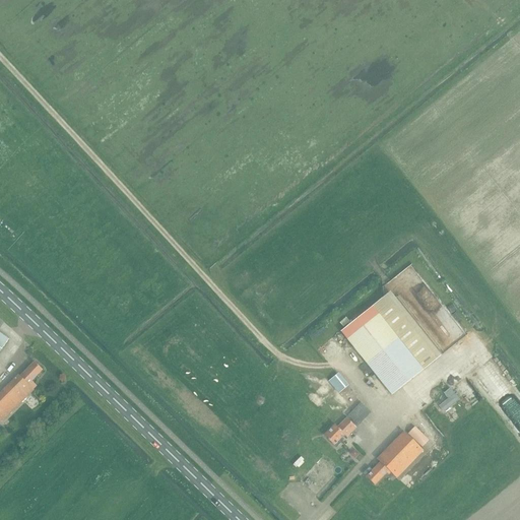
[(419,265),(402,278),(425,308),(437,299),(434,295),(439,290),(419,265)]
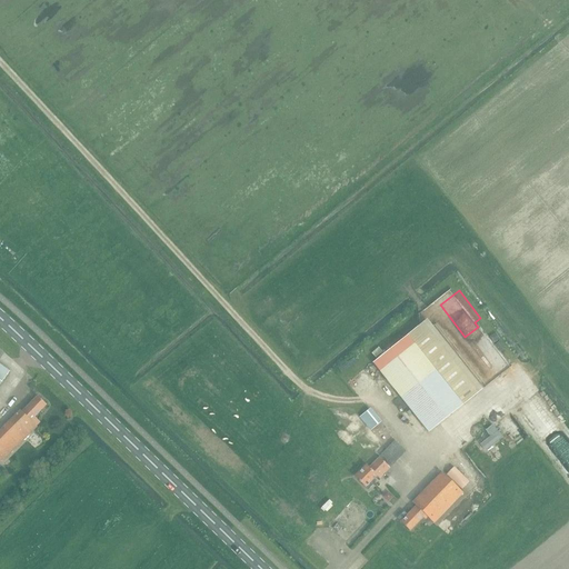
[(372,362),(428,432),(481,389),(426,319),(372,362)]
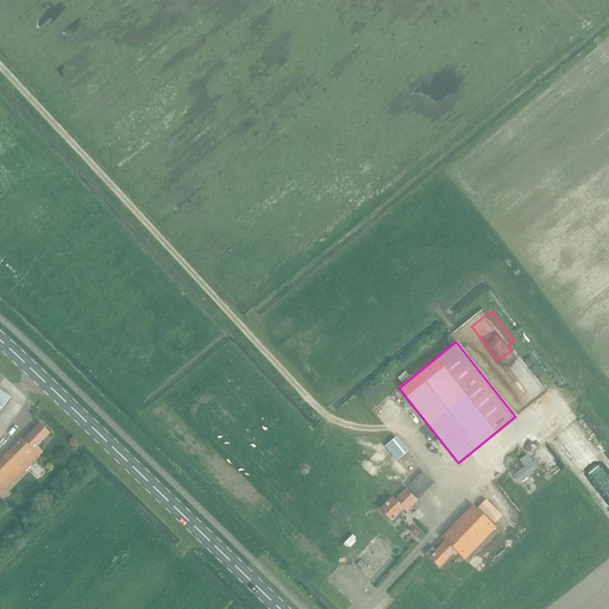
[(0,413),(11,397),(0,389),(0,413)]
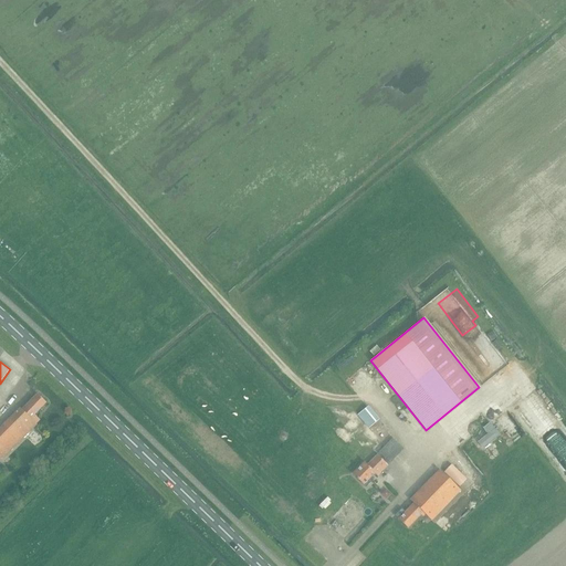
[(364,387),(375,377),(365,367),(354,377),(364,387)]
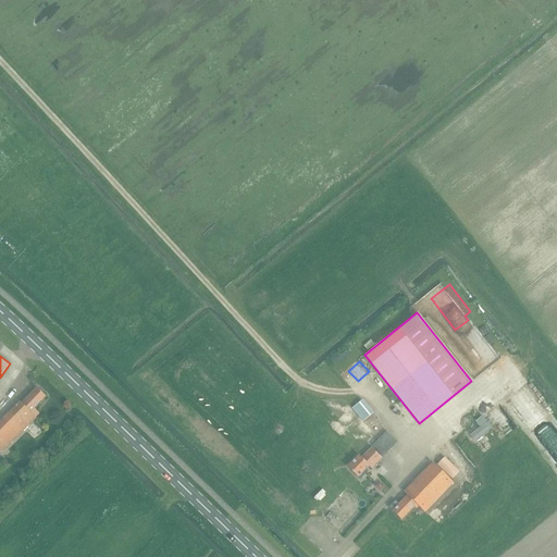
[(552,424),(556,418),(556,407),(525,379),(516,390),(552,424)]
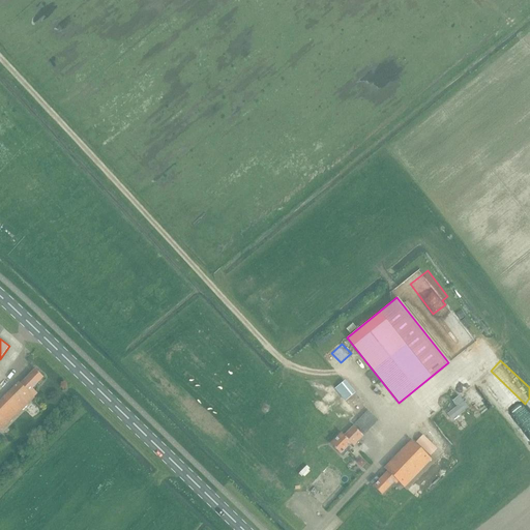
[(37,393),(32,388),(43,377),(34,367),(20,383),(18,381),(0,399),(0,431),(0,432),(37,393)]
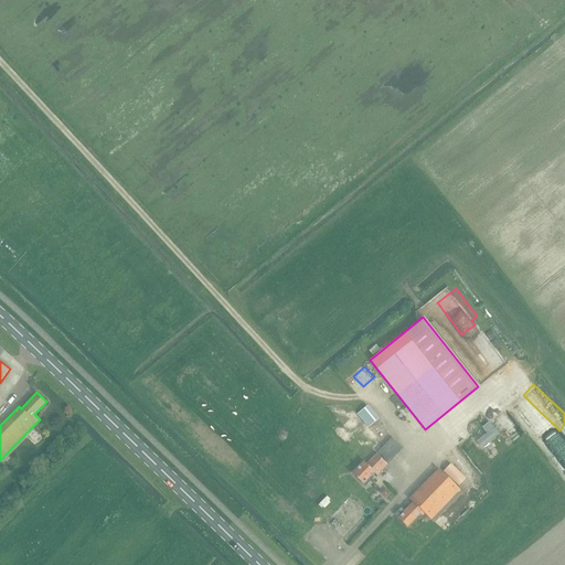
[(385,424),(390,429),(396,422),(392,417),(385,424)]
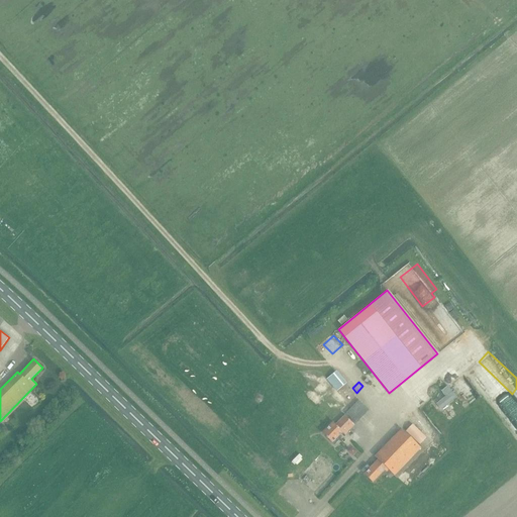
[(464,397),(477,392),(474,383),(461,387),(464,397)]
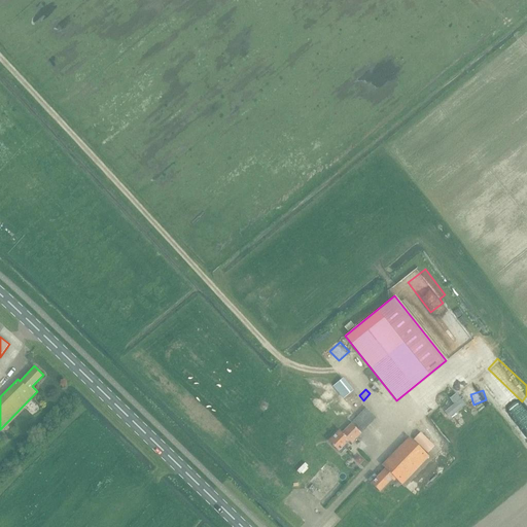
[(306,421),(318,422),(319,415),(324,415),(324,407),(321,407),(321,412),(306,411),(306,421)]
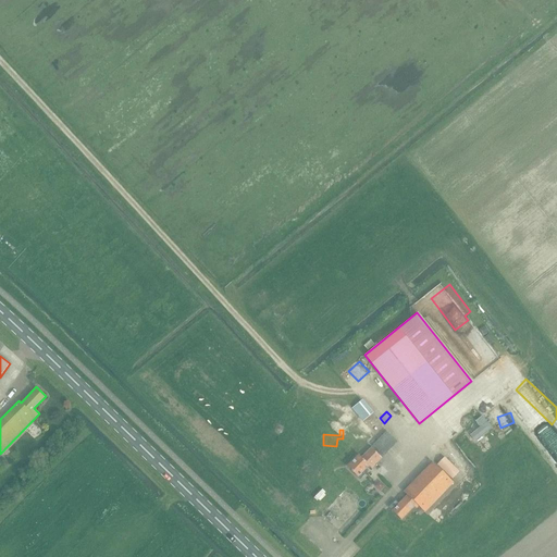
[(370,465),(372,468),(397,442),(387,432),(361,458),(358,454),(346,466),(360,480),(368,472),(366,470),(370,465)]
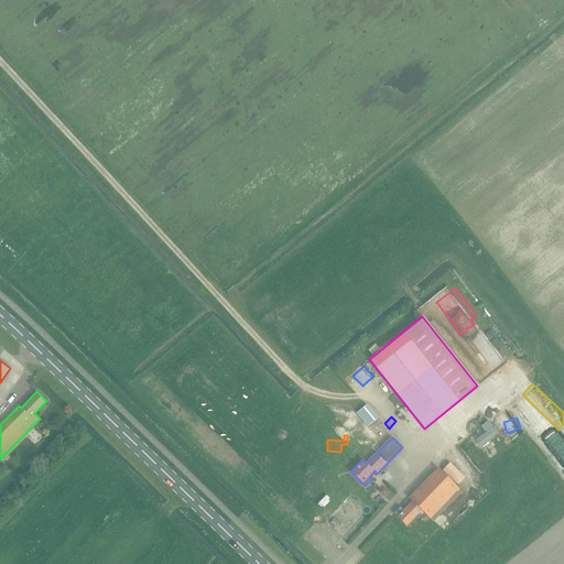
[(441,468),(456,484),(464,476),(448,461),(441,468)]
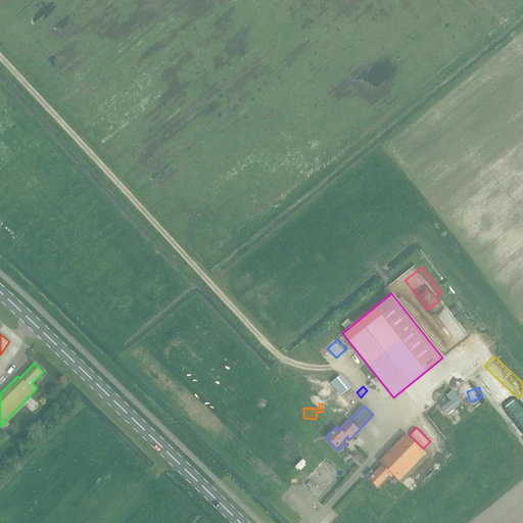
[(392,475),(397,481),(425,453),(406,434),(379,462),(382,465),(374,473),(371,470),(365,476),(376,487),(388,475),(390,477),(392,475)]
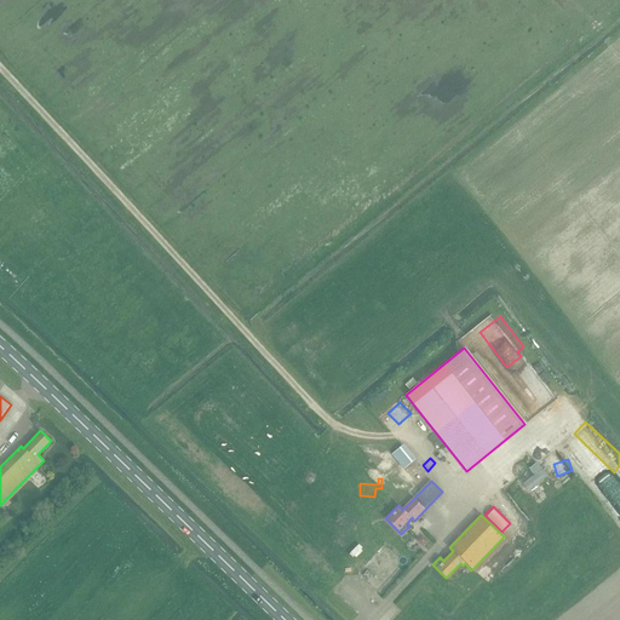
[(361,600),(369,590),(350,573),(342,583),(361,600)]
